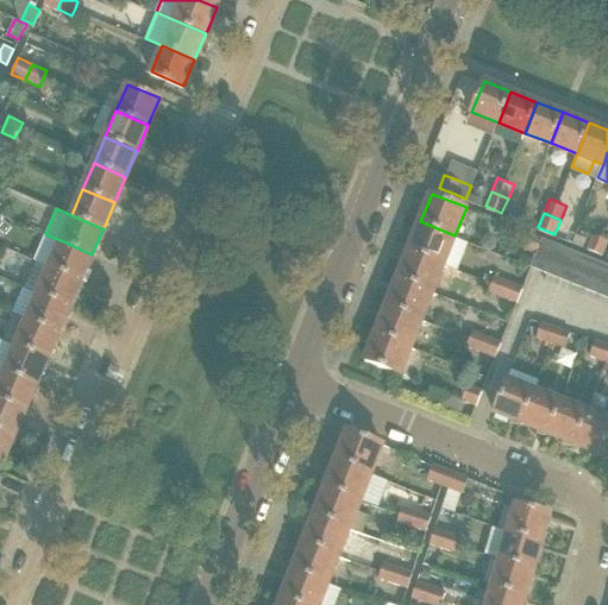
[(455,235),(420,221),(409,250),(444,263),(455,235)]
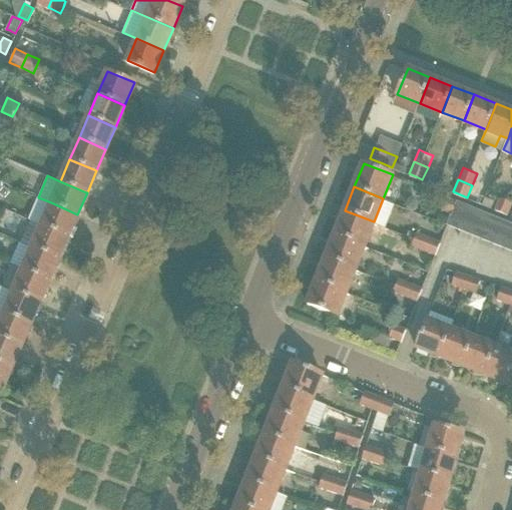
[(446,194),(441,208),(451,212),(457,199),(446,194)]
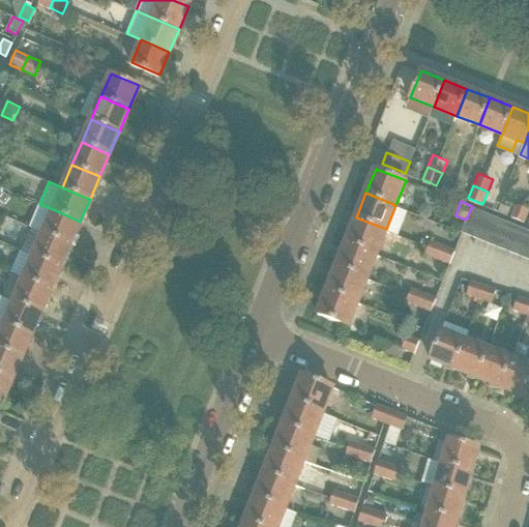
[(501,203),(498,210),(507,214),(510,206),(501,203)]
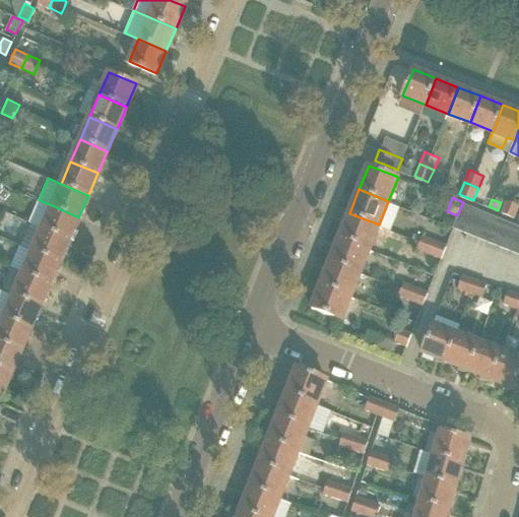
[(507,199),(502,211),(515,216),(518,207),(518,204),(507,199)]
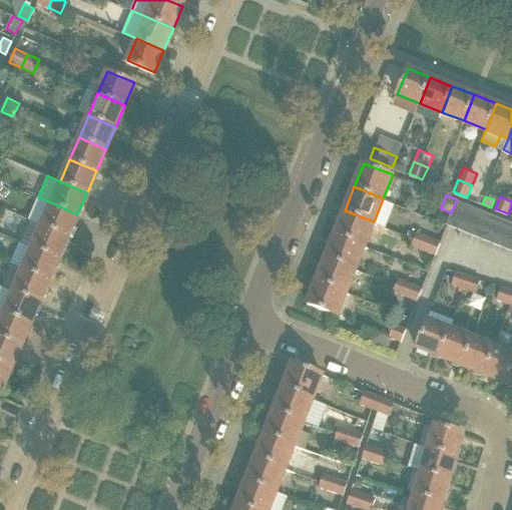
[(29,218),(29,219),(31,220),(41,224),(68,235),(68,236),(77,214),(51,202),(38,197),(30,216),(29,218)]
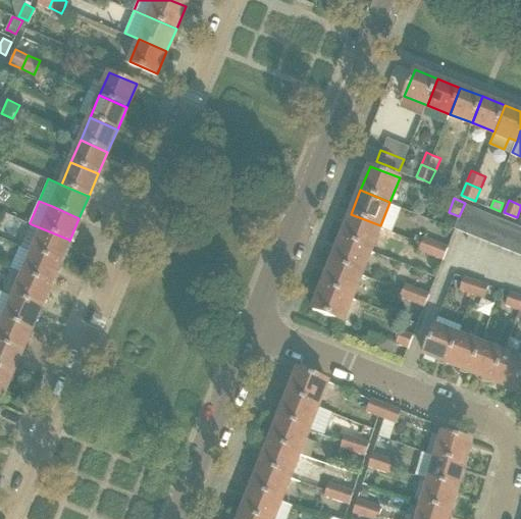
[(455,228),(466,232),(476,208),(465,203),(455,228)]
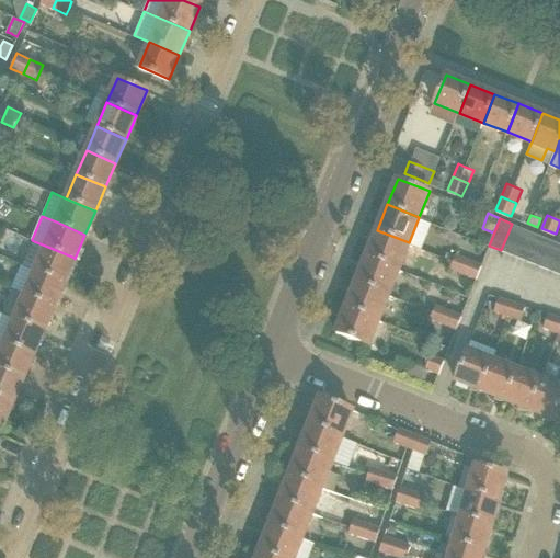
[(501,250),(513,255),(524,228),(512,224),(501,250)]
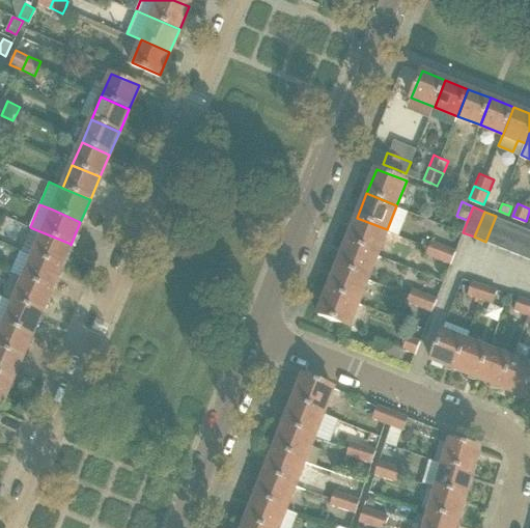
[(485,242),(497,246),(507,221),(496,216),(485,242)]
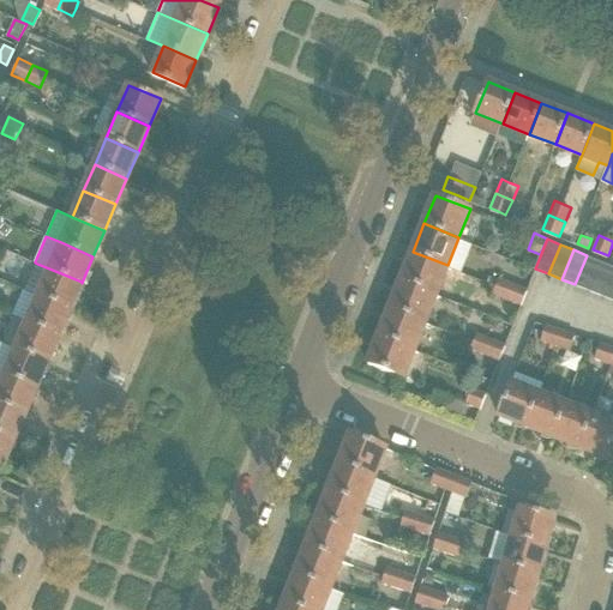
[(413,252),(402,279),(437,293),(448,265),(413,252)]
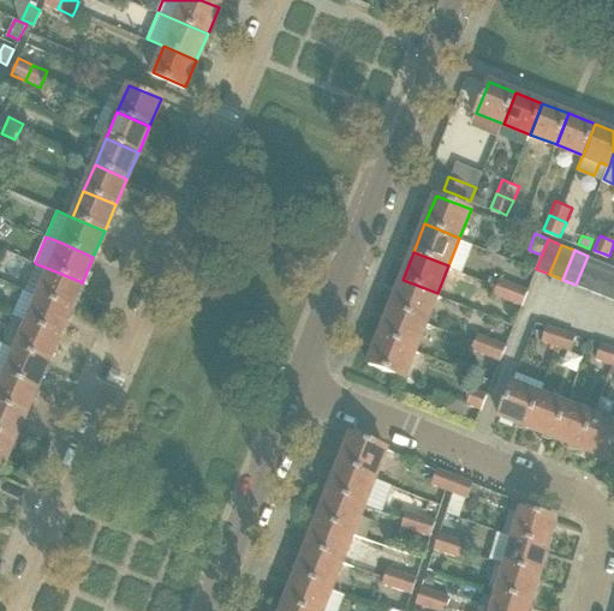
[(576,285),(590,291),(601,261),(588,256),(576,285)]
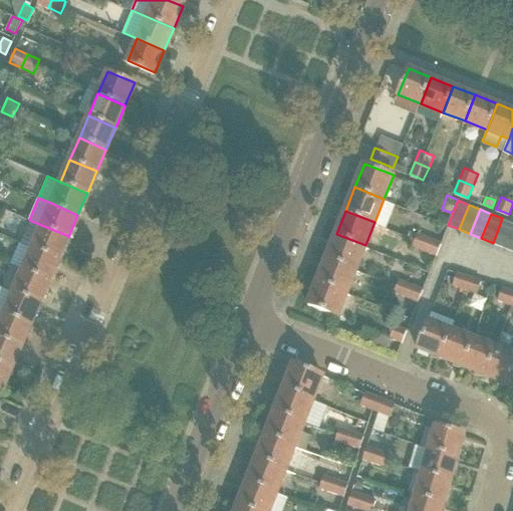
[(493,243),(504,247),(512,225),(512,222),(502,218),(493,243)]
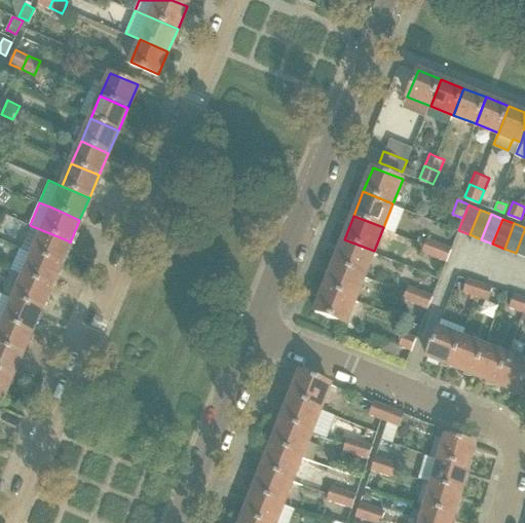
[(32,226),(22,248),(33,253),(61,264),(70,243),(70,241),(42,230),(32,226)]
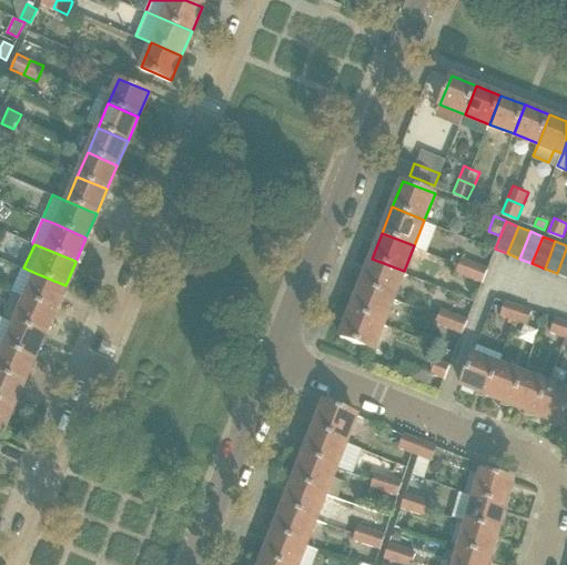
[(557,273),(566,278),(566,249),(557,273)]
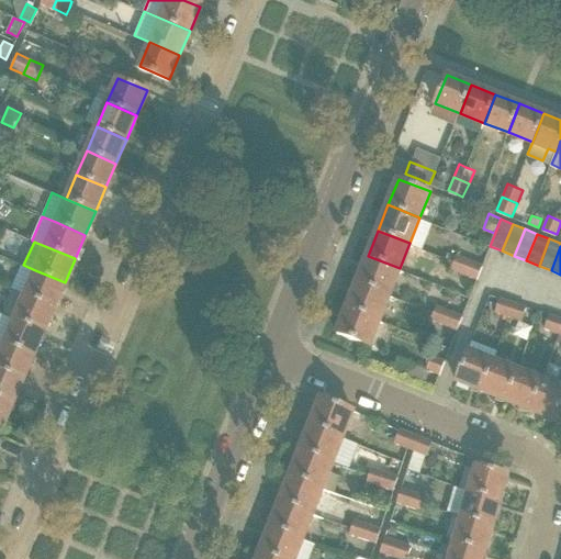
[(455,260),(451,268),(463,274),(470,258),(457,254),(455,260)]
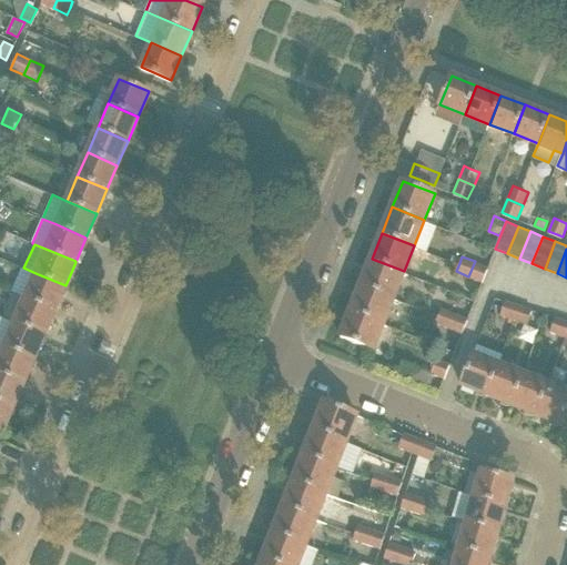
[(372,259),(362,284),(394,296),(404,271),(372,259)]
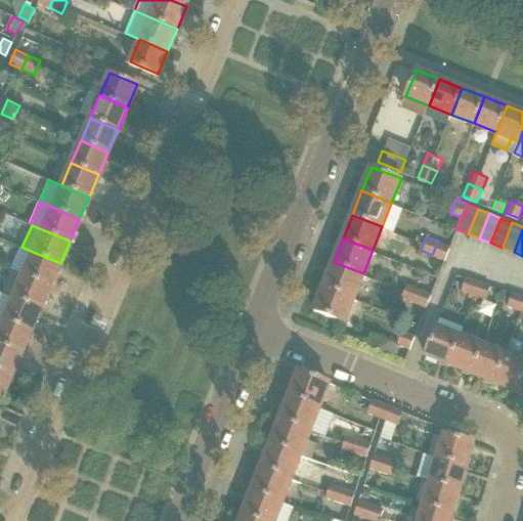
[(438,241),(432,255),(444,259),(446,252),(449,245),(438,241)]
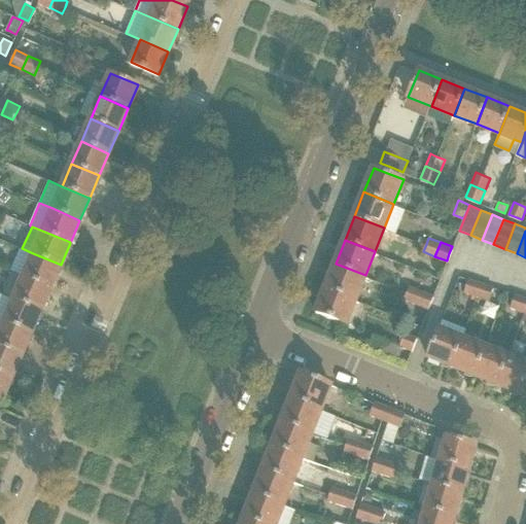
[(11,271),(24,276),(33,253),(22,248),(19,247),(8,270),(11,271)]
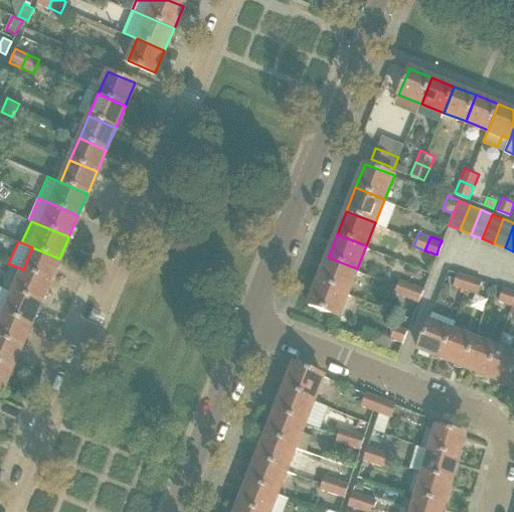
[(32,247),(23,270),(49,281),(59,259),(32,247)]
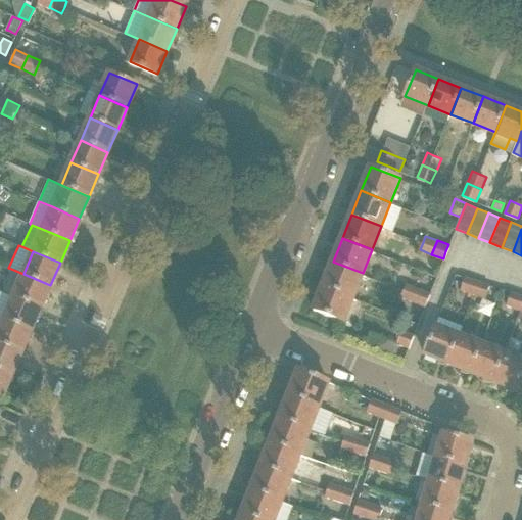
[(333,262),(324,285),(353,297),(363,273),(333,262)]
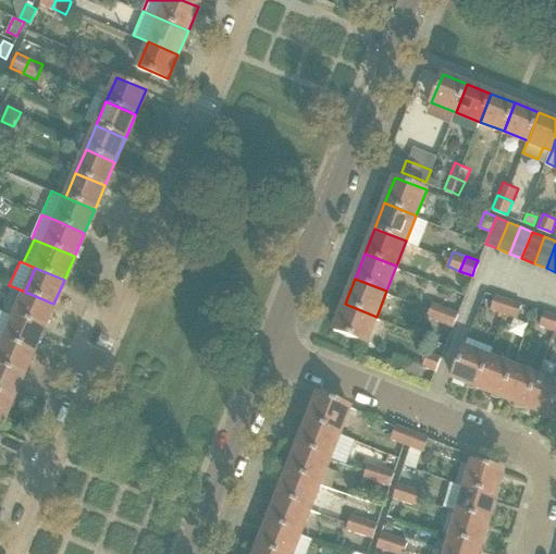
[(12,286),(8,296),(21,302),(25,292),(12,286)]
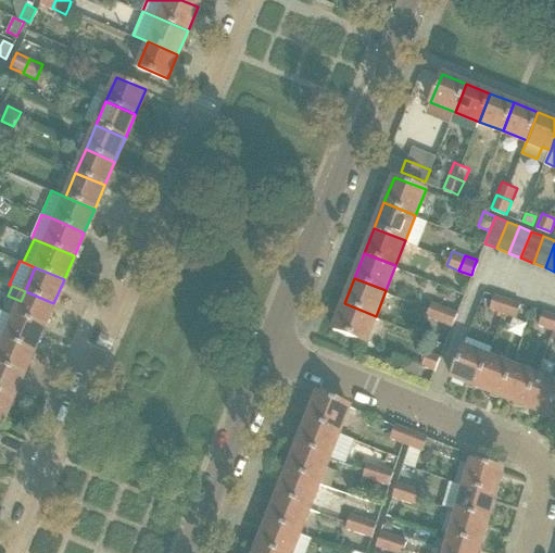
[(8,296),(2,310),(14,315),(43,327),(53,303),(25,291),(21,301),(8,296)]
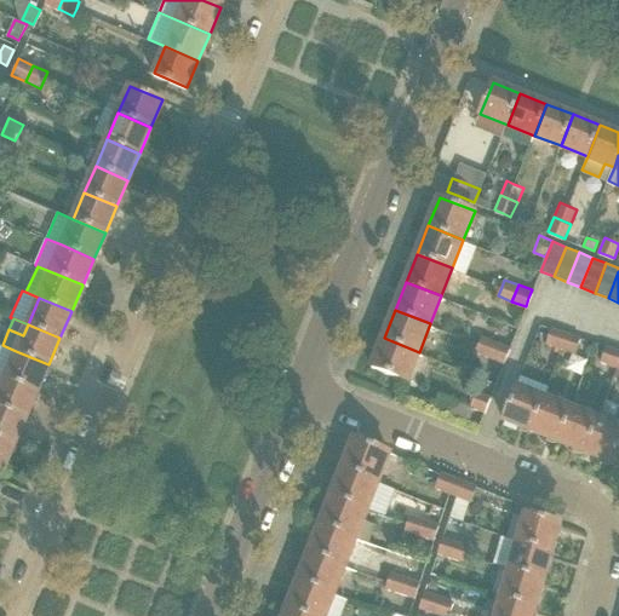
[(551,327),(546,341),(561,346),(566,332),(551,327)]
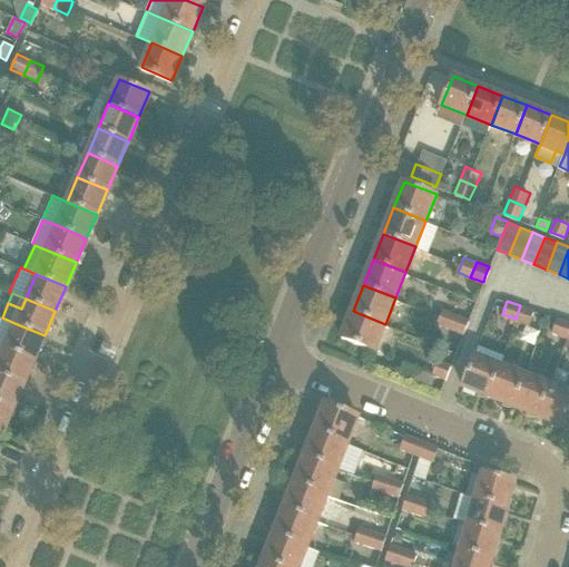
[(520,305),(516,319),(529,323),(535,310),(520,305)]
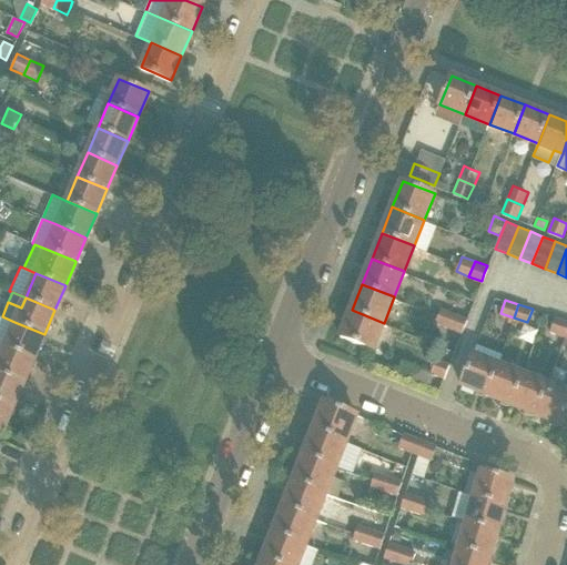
[(438,314),(435,322),(448,328),(454,312),(442,308),(438,314)]
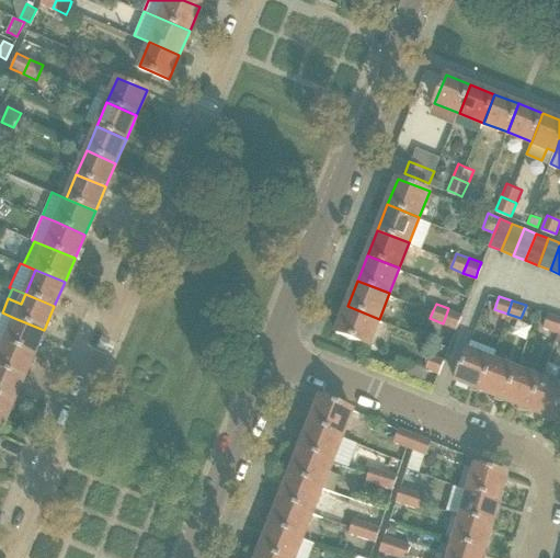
[(379,319),(347,306),(336,332),(368,344),(379,319)]
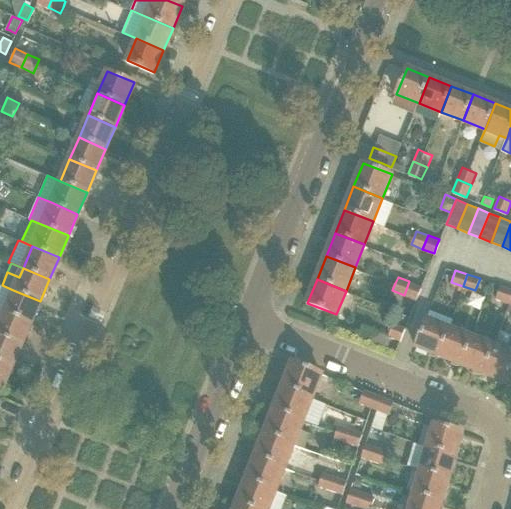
[(409,281),(404,295),(415,299),(418,292),(421,286),(409,281)]
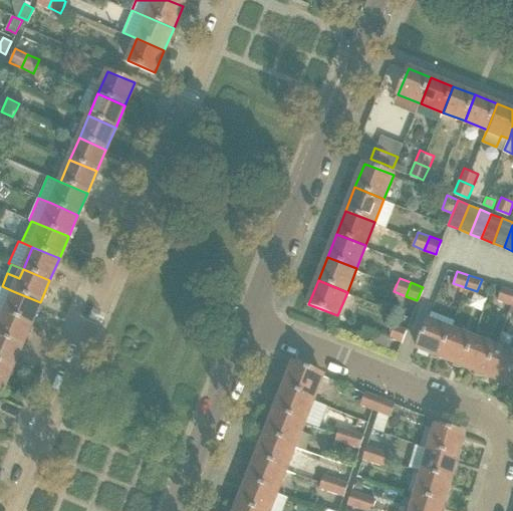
[(1,285),(0,286),(0,310),(4,313),(31,324),(40,302),(13,291),(2,286),(1,285)]
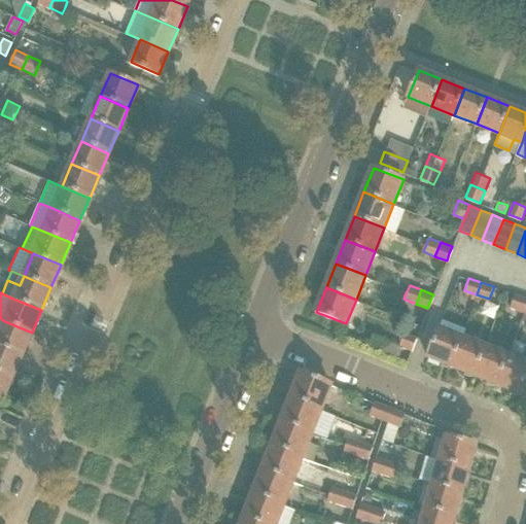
[(525,298),(515,293),(511,306),(524,311),(525,307),(525,298)]
